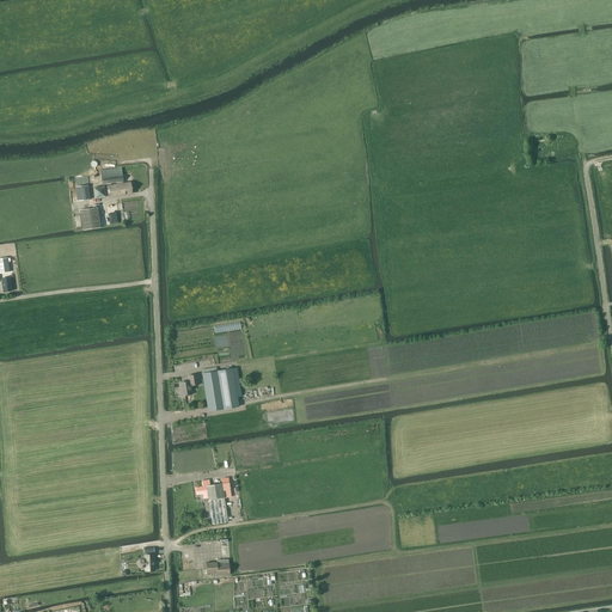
[(118,176),(117,169),(101,171),(103,184),(116,182),(117,184),(106,187),(109,197),(133,194),(130,182),(124,183),(123,176),(118,176)]
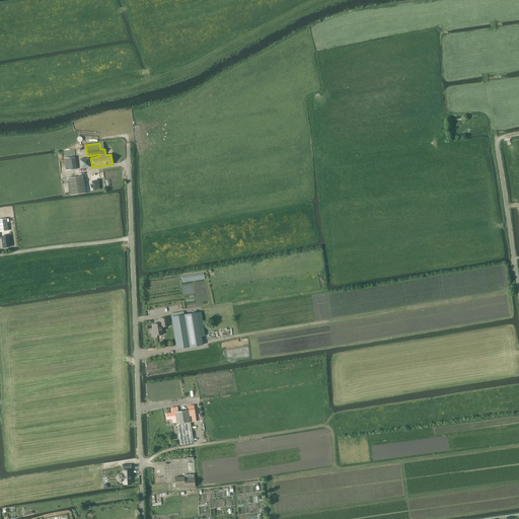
[(77,169),(76,160),(75,160),(74,157),(64,158),(65,170),(77,169)]
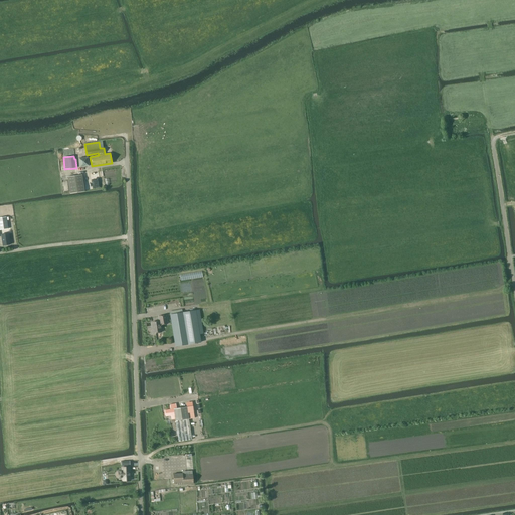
[(90,166),(88,156),(78,158),(79,167),(90,166)]
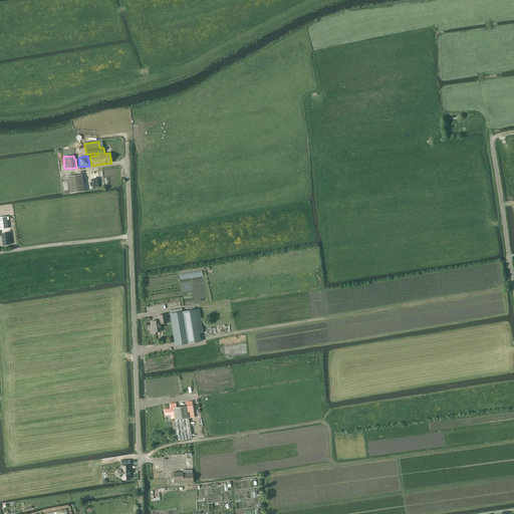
[(67,177),(70,193),(84,191),(82,174),(67,177)]
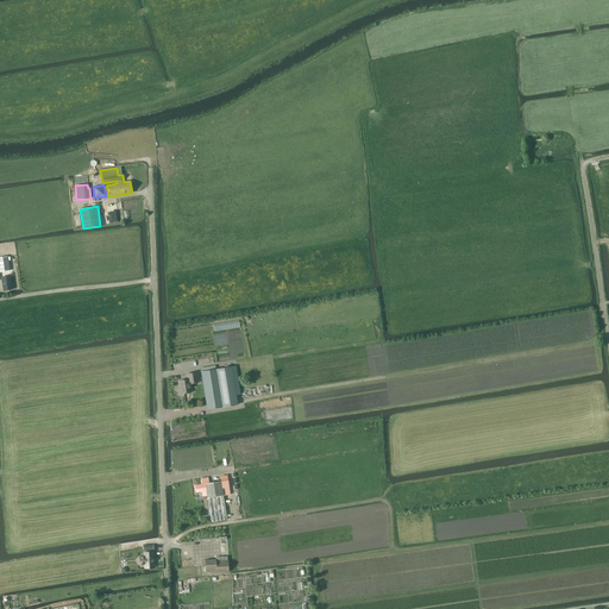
[(12,289),(10,276),(1,277),(4,290),(12,289)]
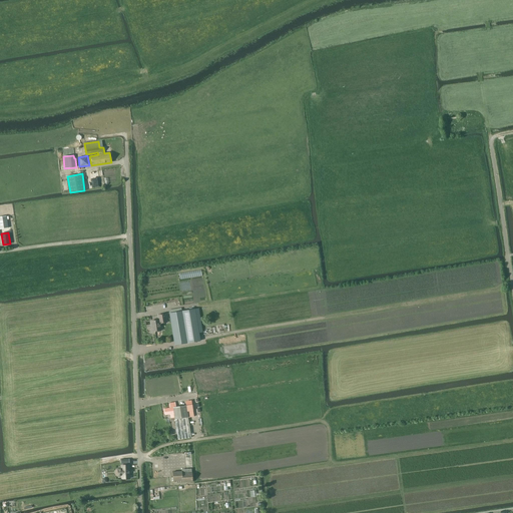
[(200,341),(195,309),(169,313),(174,345),(200,341)]
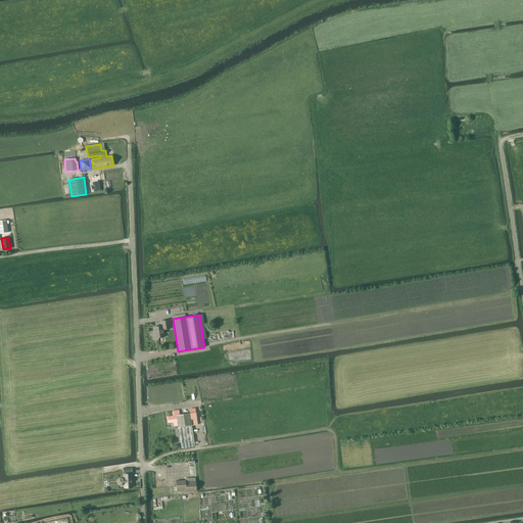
[(164,337),(162,330),(164,330),(171,329),(170,320),(161,321),(162,326),(154,327),(154,331),(153,331),(154,339),(156,339),(164,337)]
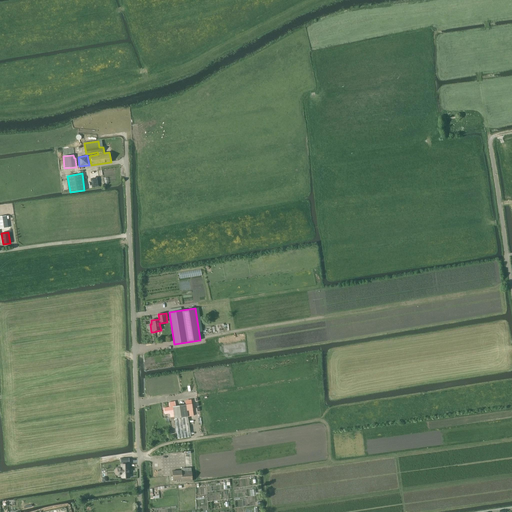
[(194,416),(192,403),(175,406),(175,401),(172,402),(169,402),(170,407),(164,408),(165,414),(170,413),(170,417),(174,416),(178,439),(191,436),(187,417),(194,416)]
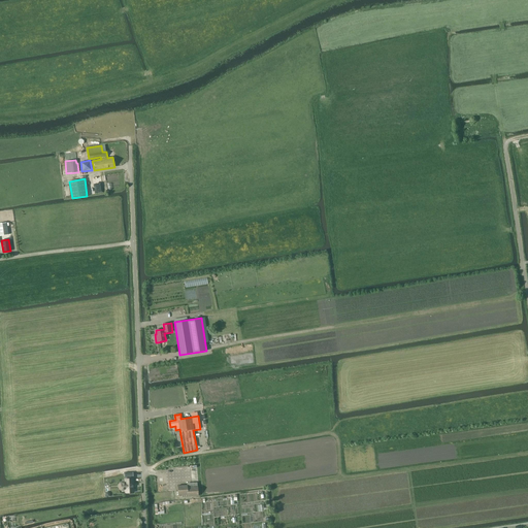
[(133,493),(133,479),(125,479),(125,483),(121,483),(122,490),(127,490),(127,493),(133,493)]
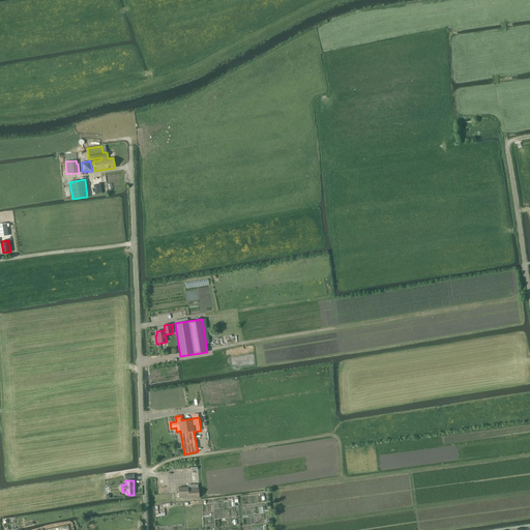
[(187,496),(188,498),(199,498),(198,484),(192,484),(193,489),(188,489),(187,487),(178,488),(179,497),(187,496)]
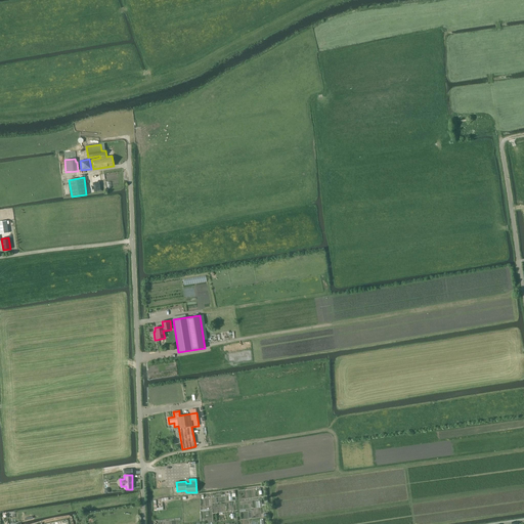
[(154,500),(154,511),(157,511),(163,510),(163,507),(159,507),(159,508),(157,509),(156,500),(154,500)]
